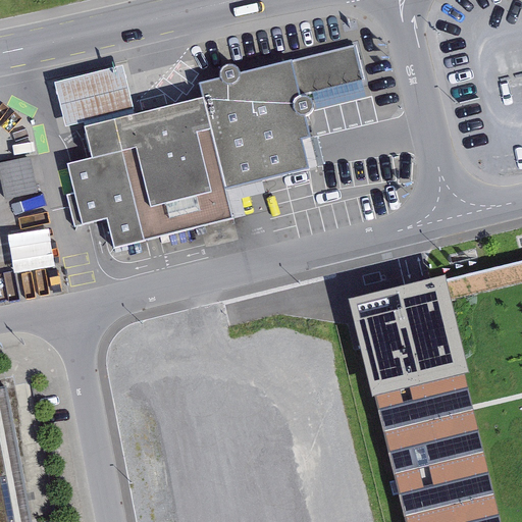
[(135,107),(84,119),(93,155),(67,160),(74,191),(67,194),(74,225),(108,217),(114,248),(233,218),(225,186),(309,165),(303,135),(312,134),(306,110),(309,109),(313,104),(314,98),(310,94),(306,91),(365,77),(358,43),(293,58),(292,56),(241,69),(237,62),(228,60),(221,66),(220,74),(199,80),(202,91),(135,107)]
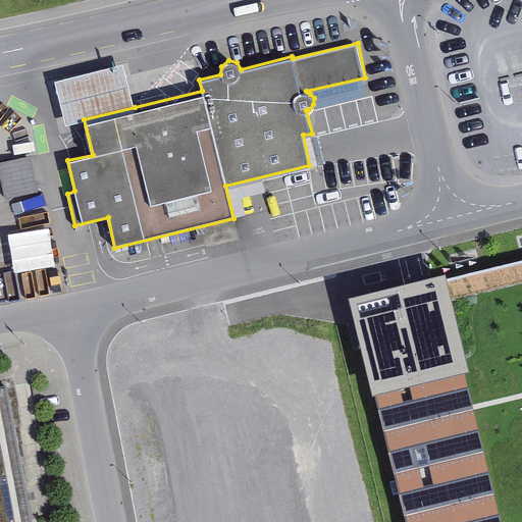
[(84,119),(135,107),(123,62),(54,80),(65,123),(84,119)]
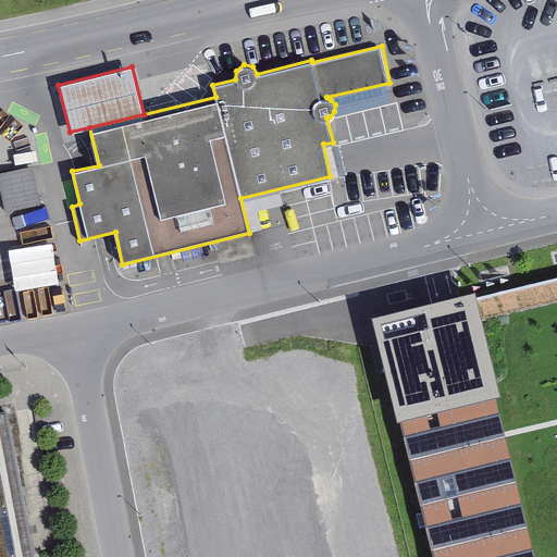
[(33,165),(0,172),(0,183),(5,212),(40,206),(33,165)]
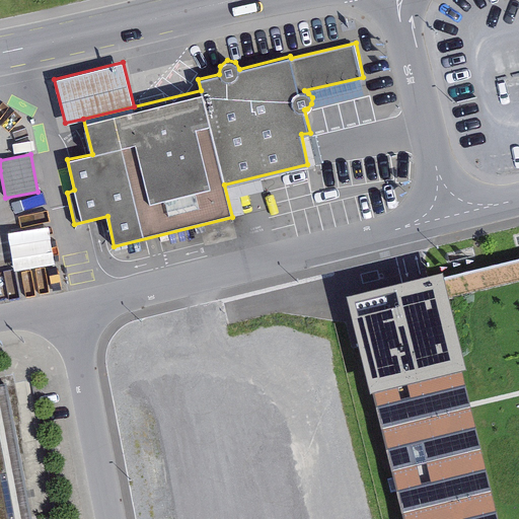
[(49,226),(8,231),(14,270),(55,264),(49,226)]
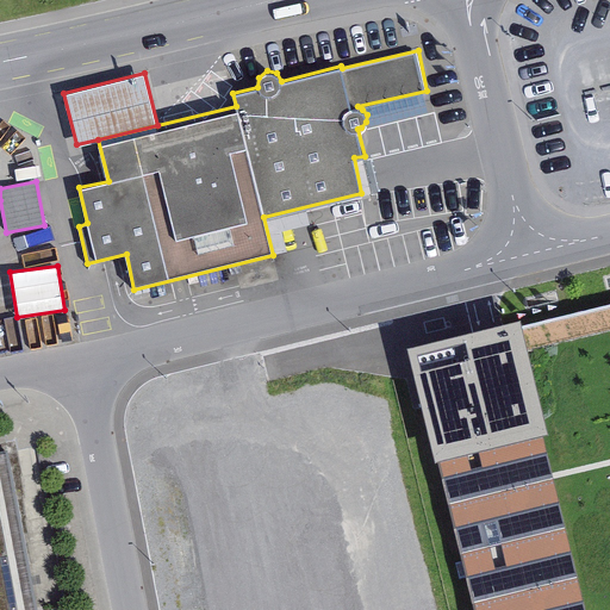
[(609,609),(609,312),(416,356),(473,609),(609,609)]
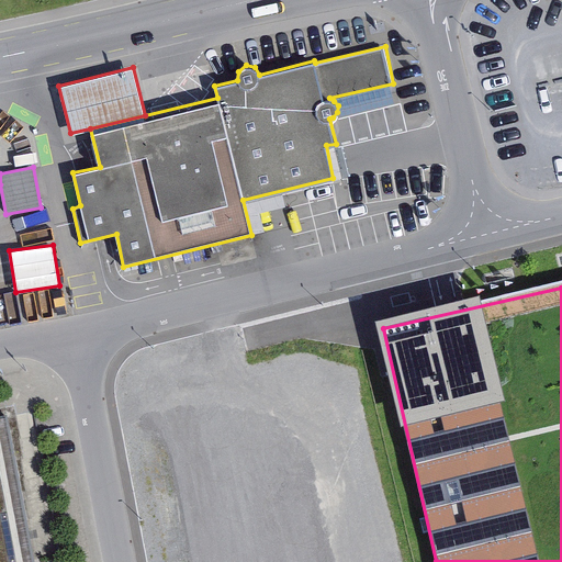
[(36,561),(9,409),(0,409),(0,561),(36,561)]
